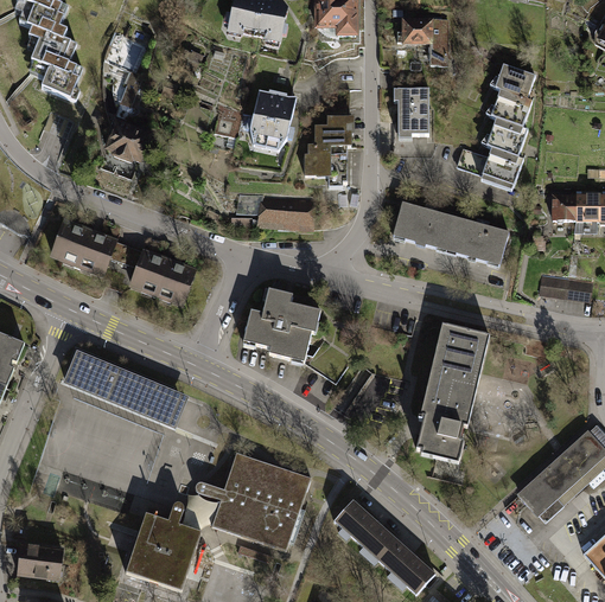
[(14,0),(23,5),(17,21),(31,27),(62,39),(63,38),(67,29),(59,26),(68,5),(56,0),(14,0)]
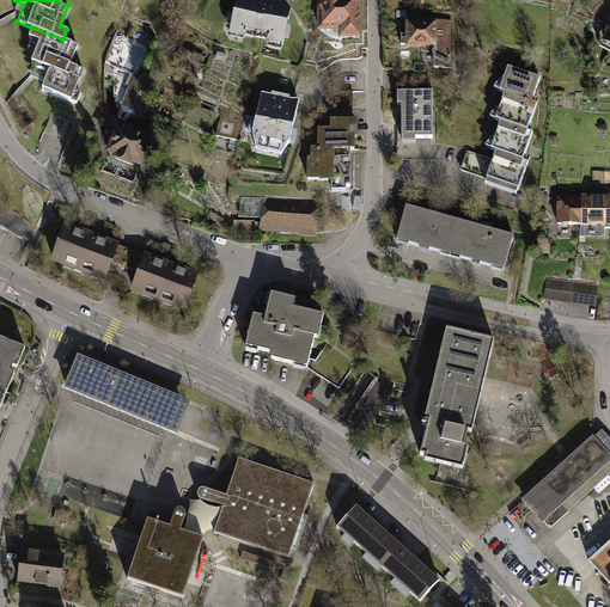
[(235,0),(229,28),(280,40),(287,7),(282,0),(235,0)]
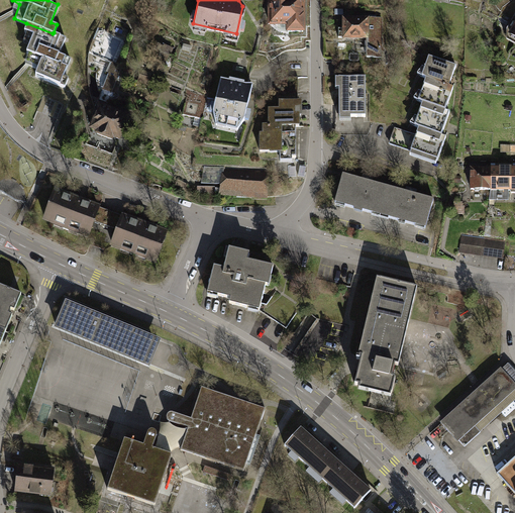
[(268,0),(269,21),(272,24),(275,27),(279,29),(282,30),(286,30),(286,28),(302,28),(302,0),(268,0)]
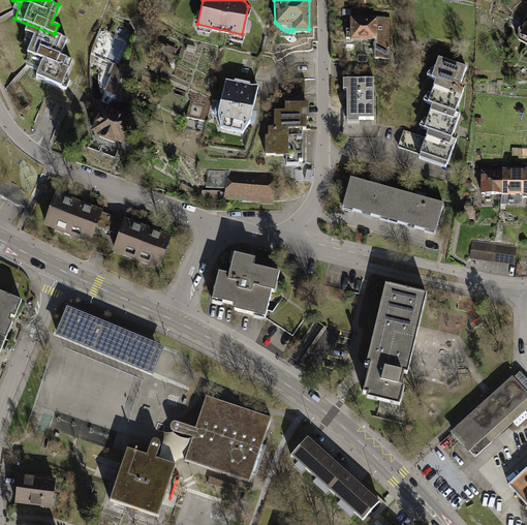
[(526,0),(519,0),(514,4),(519,10),(526,4),(526,0)]
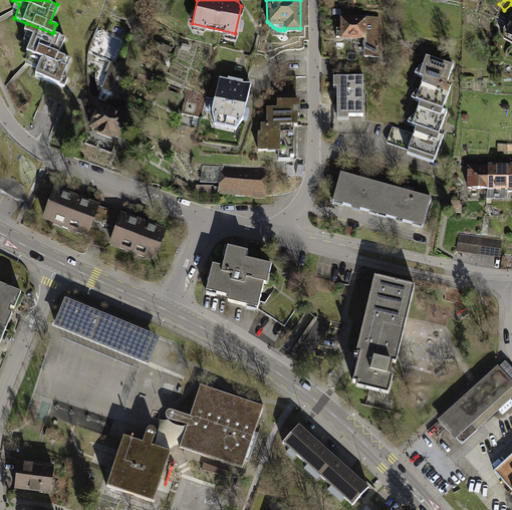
[(511,7),(503,26),(502,35),(511,40),(511,7)]
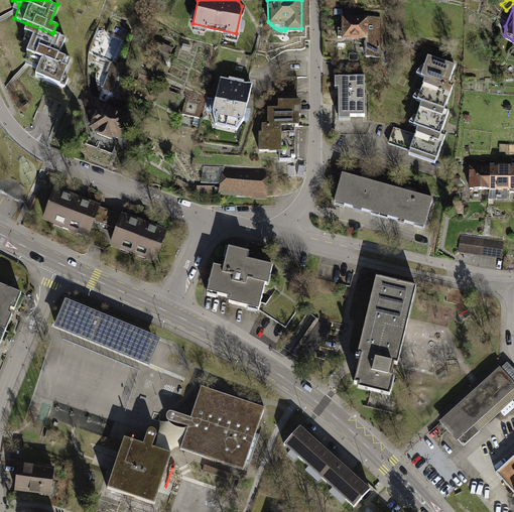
[(366,16),(342,15),(342,25),(337,25),(337,34),(365,34),(365,53),(380,53),(380,14),(366,14),(366,16)]
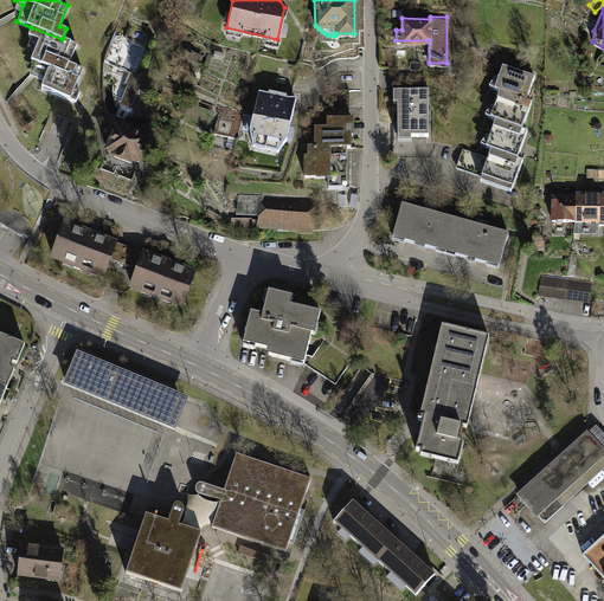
[(62,39),(31,27),(27,37),(38,40),(29,64),(38,68),(34,76),(43,79),(39,88),(76,103),(81,92),(74,89),(82,69),(68,63),(76,44),(63,38),(62,39)]
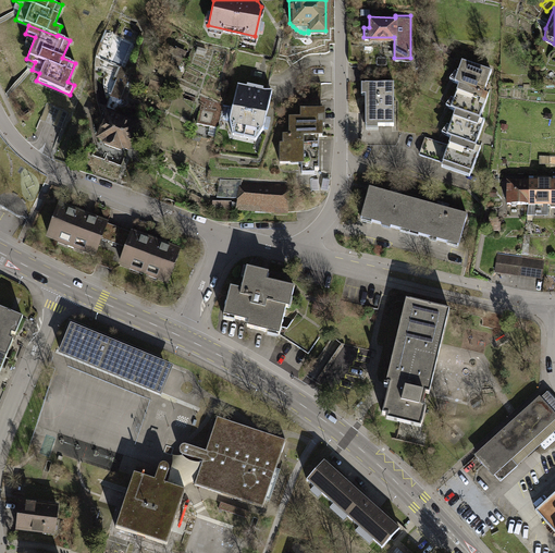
[(454,80),(457,83),(449,106),(454,109),(479,117),(488,91),(482,89),(491,69),(461,58),(454,80)]
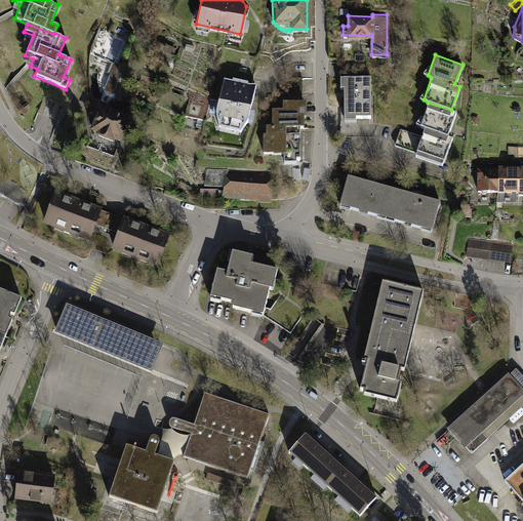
[(103,86),(112,89),(121,63),(113,59),(103,86)]
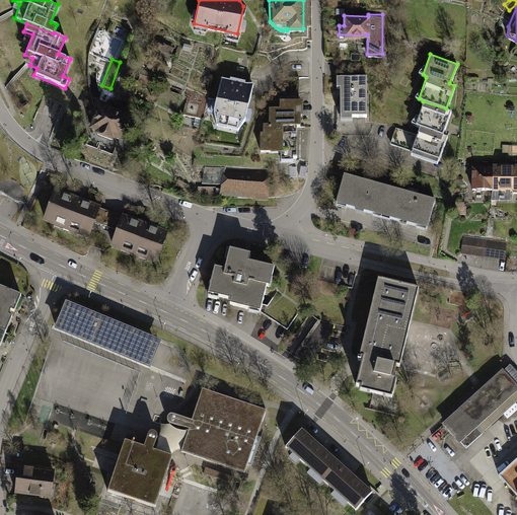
[(351,59),(336,59),(336,73),(340,73),(340,115),(365,115),(365,74),(352,74),(351,59)]
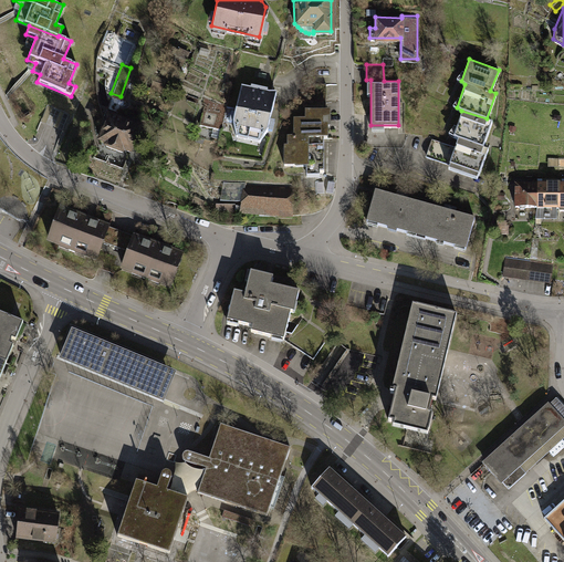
[(307,107),(324,107),(324,81),(307,80),(307,107)]
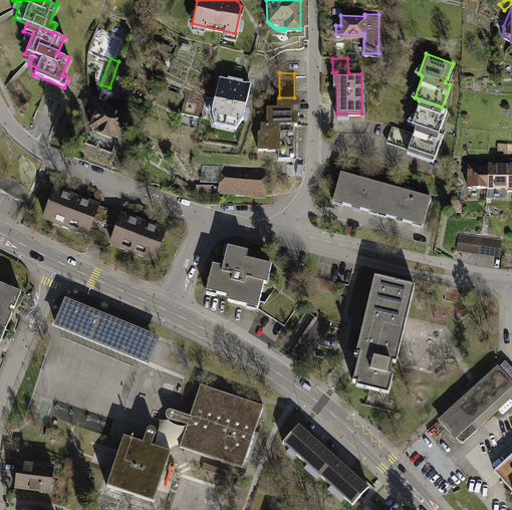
[(226,77),(217,75),(213,95),(205,93),(202,107),(210,109),(213,121),(233,125),(241,116),(246,117),(248,107),(244,106),(249,81),(241,80),(242,77),(227,74),(226,77)]
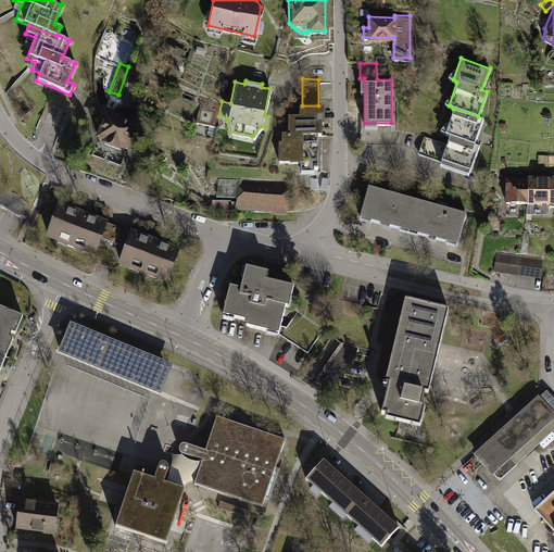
[(299,114),(287,114),(287,132),(280,132),(280,141),(277,141),(277,160),(301,160),(301,165),(316,165),(316,133),(320,133),(322,121),(318,121),(318,105),(302,105),(299,105),(299,114)]
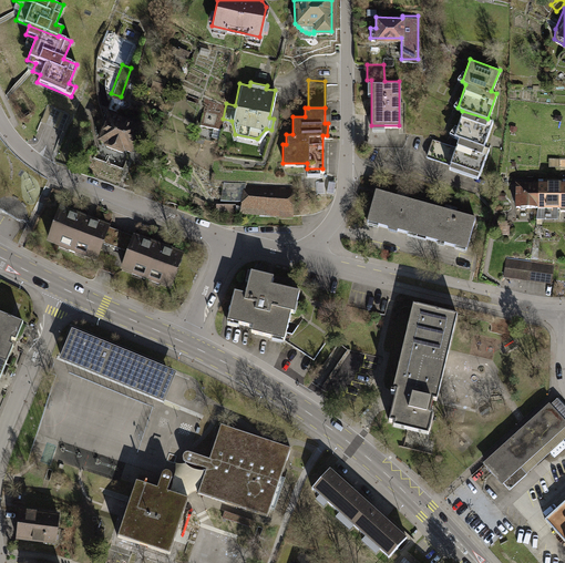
[(458,137),(455,145),(432,136),(425,154),(480,173),(488,147),(483,146),(492,120),(488,119),(462,111),(454,135),(458,137)]
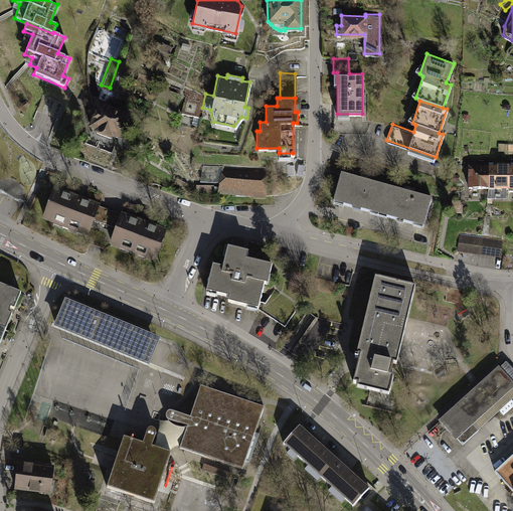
[(126,112),(98,102),(89,125),(96,127),(95,130),(109,135),(110,133),(118,135),(126,112)]
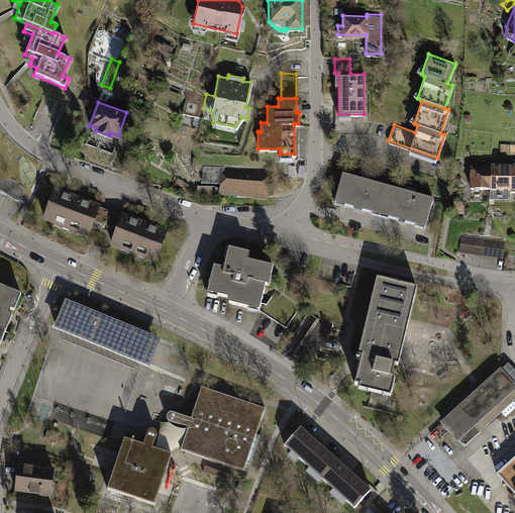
[(470,186),(489,187),(490,165),(470,164),(470,186)]
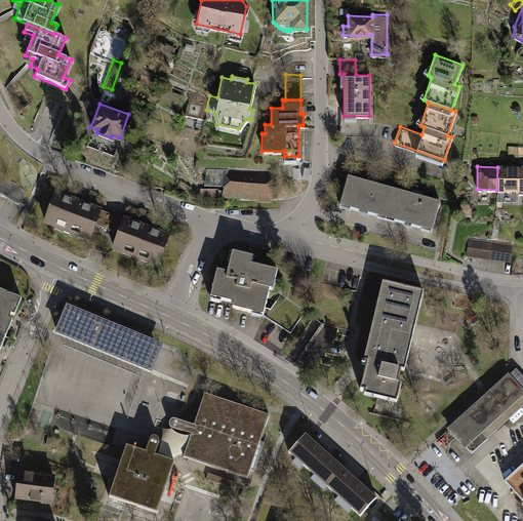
[(496,190),(517,190),(517,167),(497,167),(496,190)]
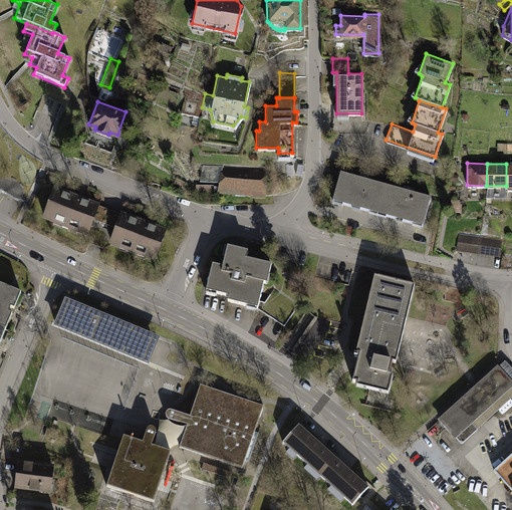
[(219,165),(215,189),(262,193),(265,166),(219,165)]
